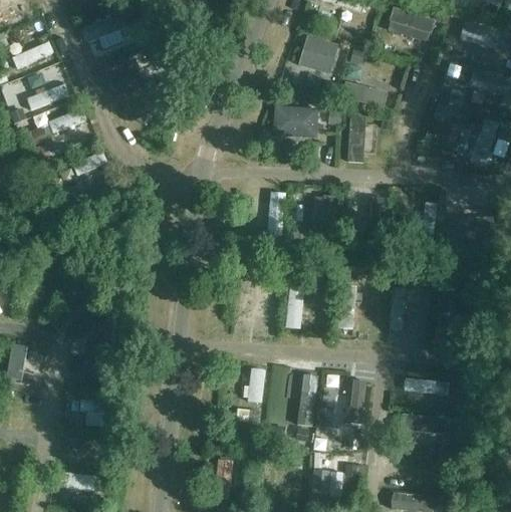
[(15,0),(0,6),(0,23),(32,10),(28,0),(15,0)]
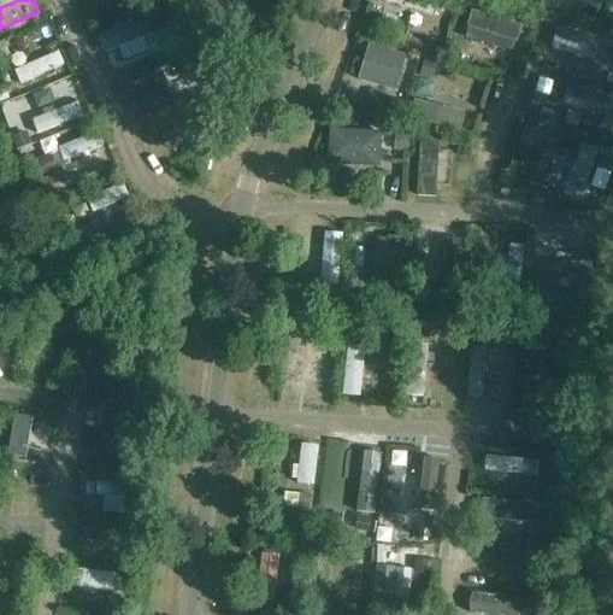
[(105,56),(147,53),(146,21),(104,23),(105,56)]
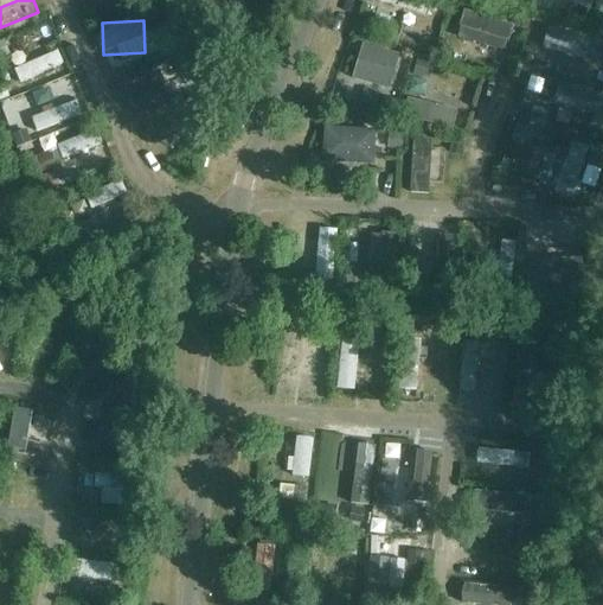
[(602,39),(545,25),(539,46),(598,59),(602,39)]
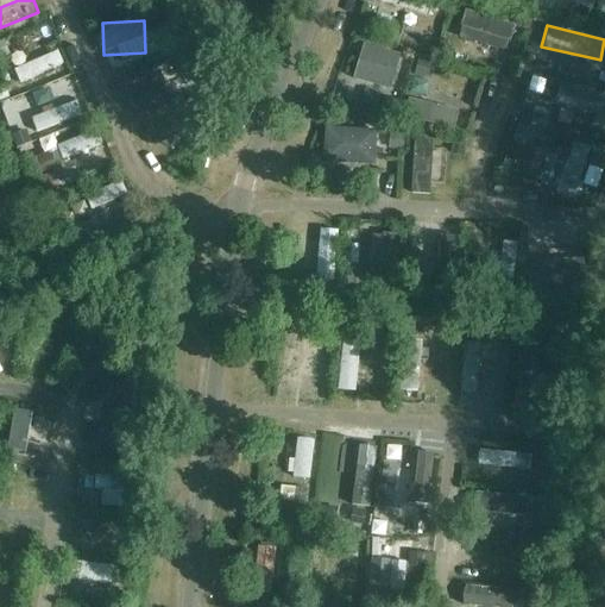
[(499,38),(495,67),(509,69),(515,41),(499,38)]
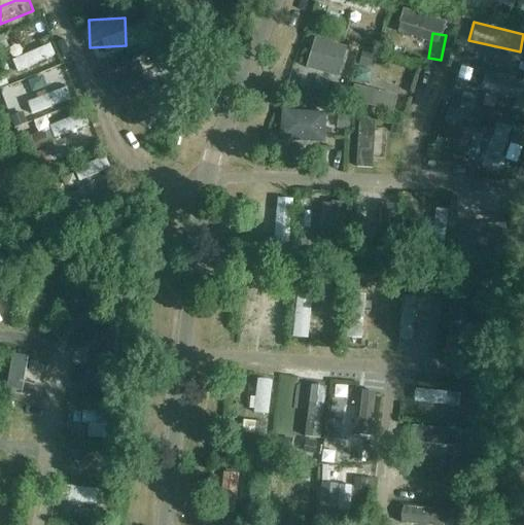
[(305,66),(337,76),(347,45),(314,35),(305,66)]
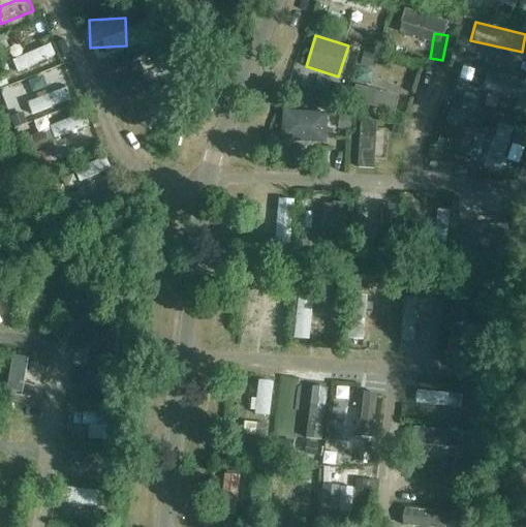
[(51,43),(12,55),(16,68),(55,57),(51,43)]
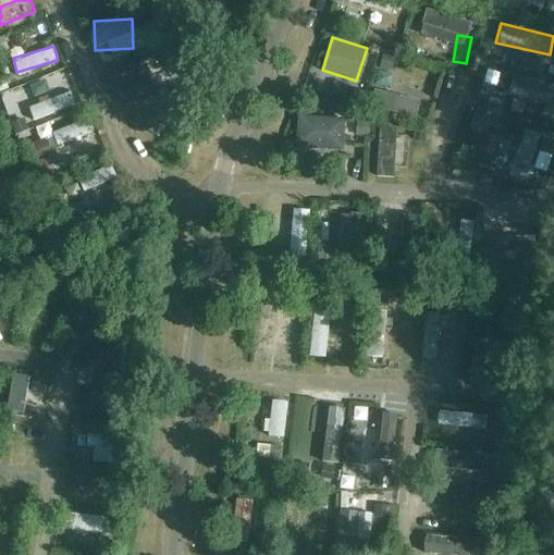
[(386,85),(394,58),(382,54),(374,82),(386,85)]
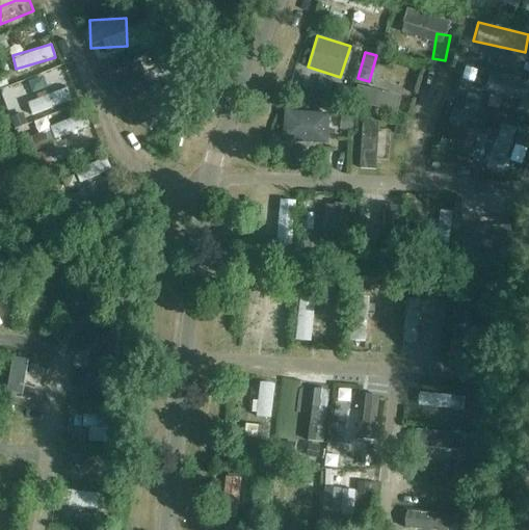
[(110,73),(122,102),(165,85),(154,55),(110,73)]
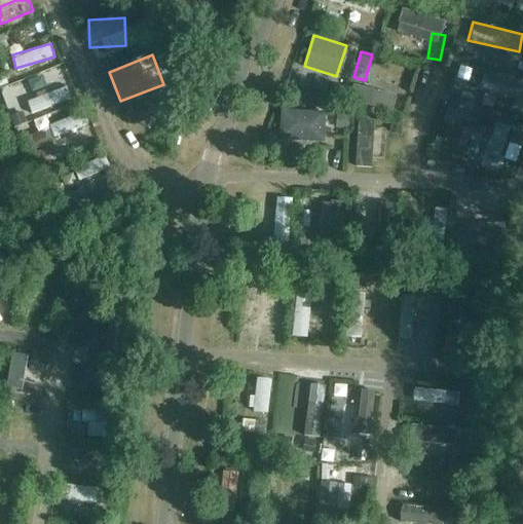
[(453,83),(474,87),(479,66),(457,62),(453,83)]
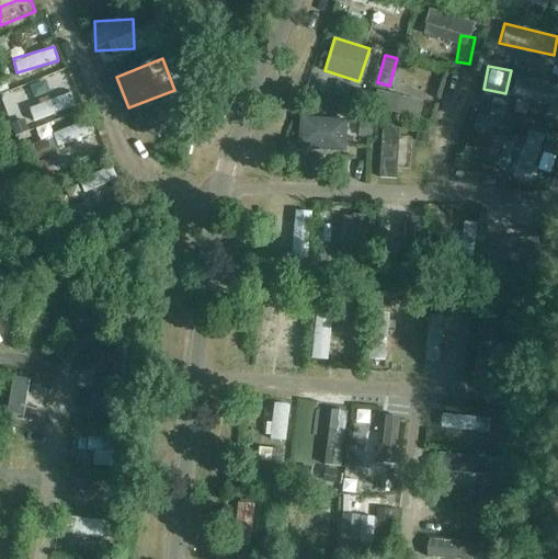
[(548,101),(551,84),(514,77),(511,93),(548,101)]
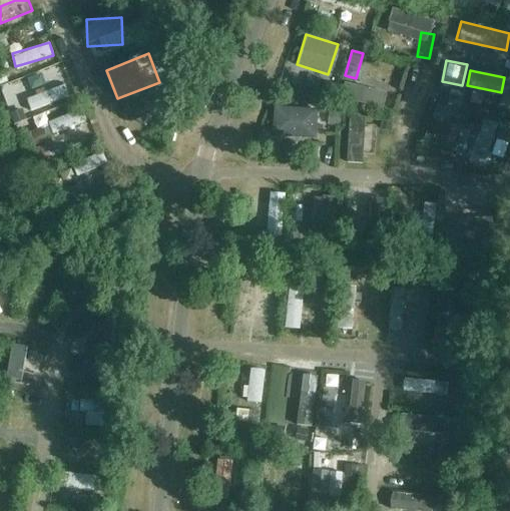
[(344,80),(341,97),(380,105),(383,88),(344,80)]
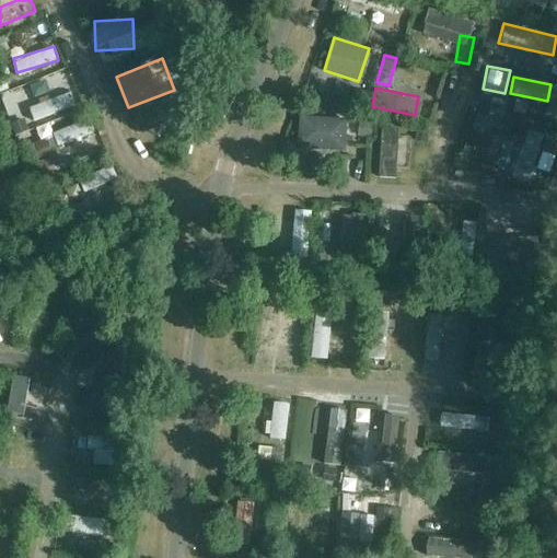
[(71,91),(21,108),(25,123),(76,105),(71,91)]
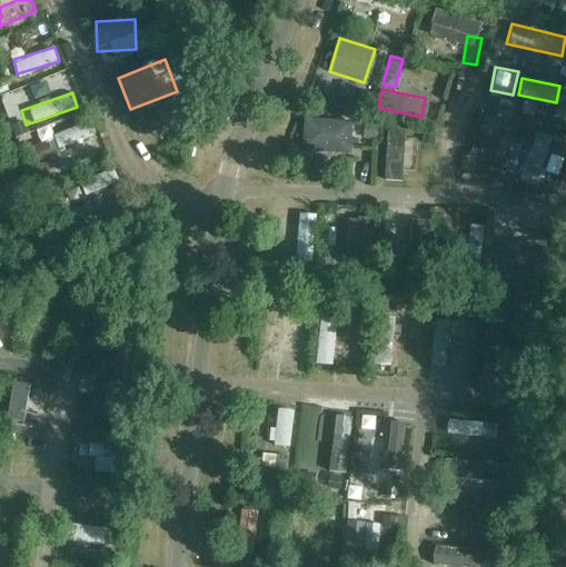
[(496,97),(495,110),(476,108),(473,133),(493,136),(495,113),(510,116),(512,99),(496,97)]
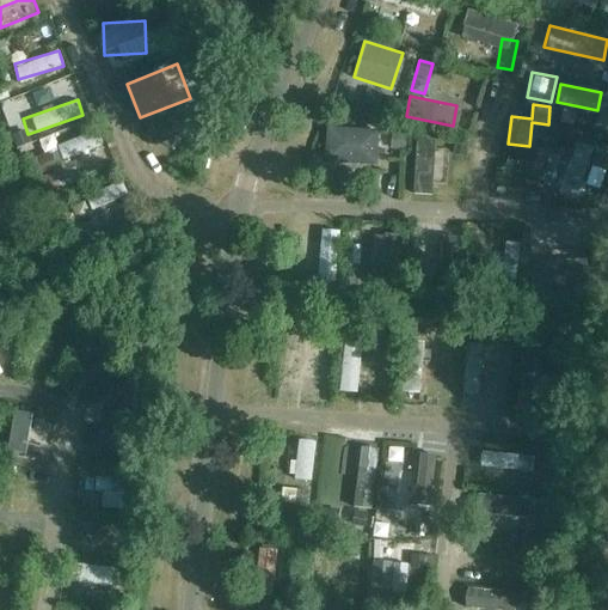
[(153,113),(159,136),(177,133),(171,108),(153,113)]
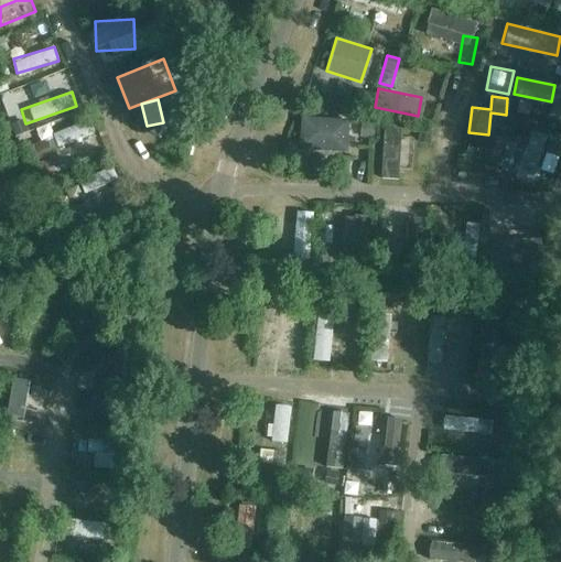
[(529,116),(532,101),(517,99),(515,114),(529,116)]
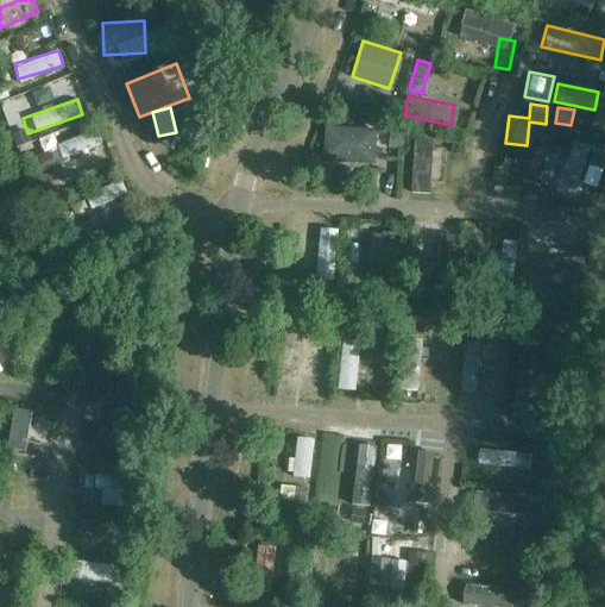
[(56,145),(63,160),(102,141),(95,126),(56,145)]
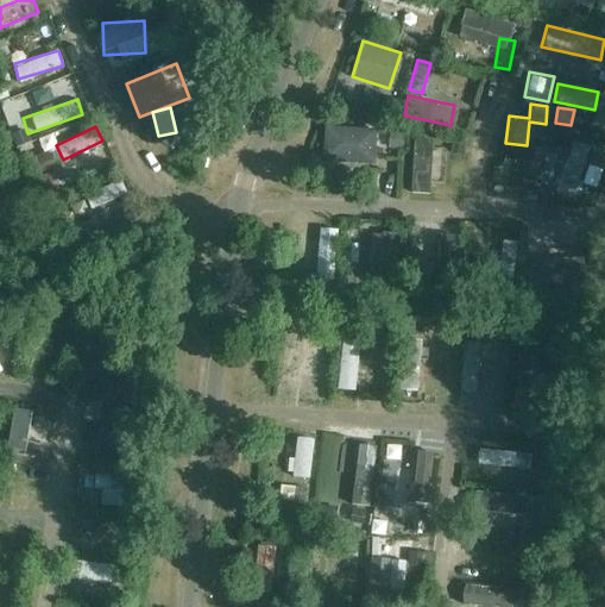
[(373,126),(325,127),(326,171),(389,171),(388,148),(375,148),(373,126)]
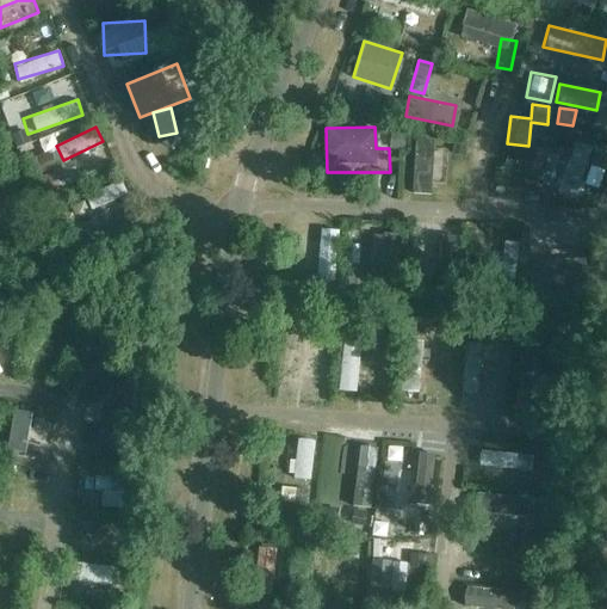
[(545,190),(581,195),(588,141),(552,136),(545,190)]
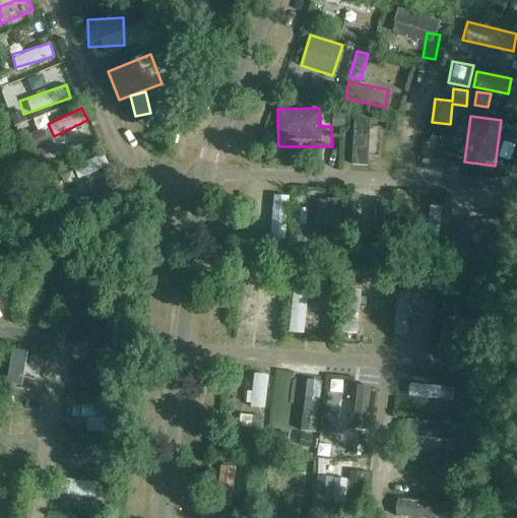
[(351,164),(371,165),(374,119),(356,117),(351,164)]
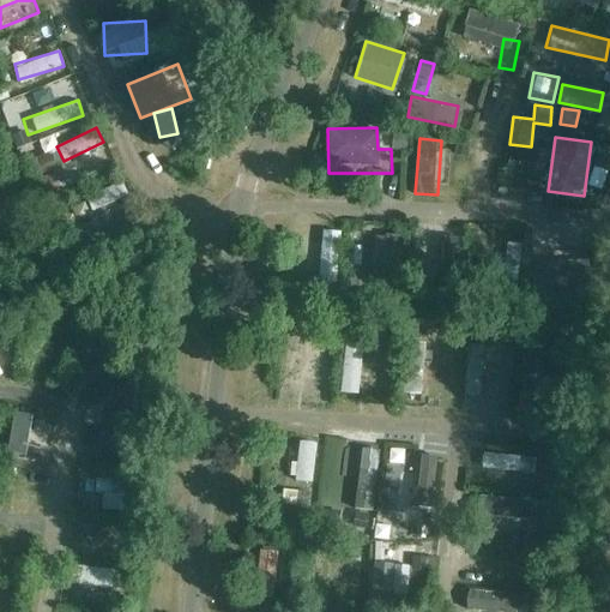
[(36,174),(56,167),(50,149),(30,157),(36,174)]
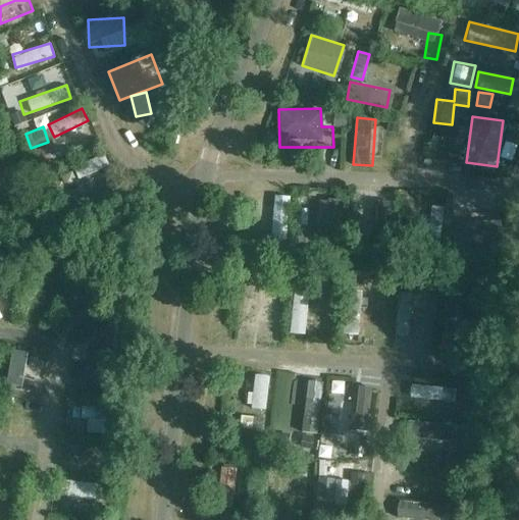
[(437,151),(435,136),(422,138),(424,153),(437,151)]
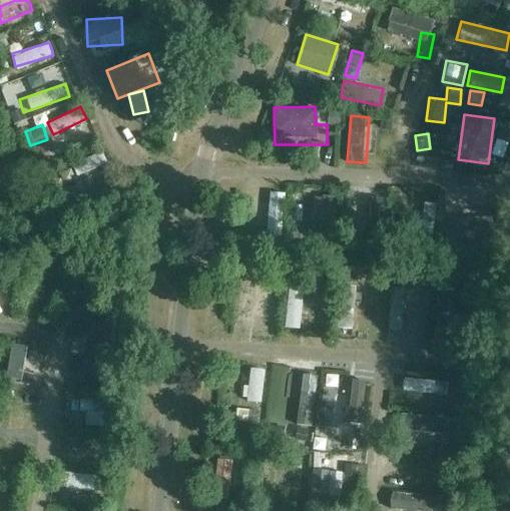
[(72,161),(75,174),(101,168),(98,155),(72,161)]
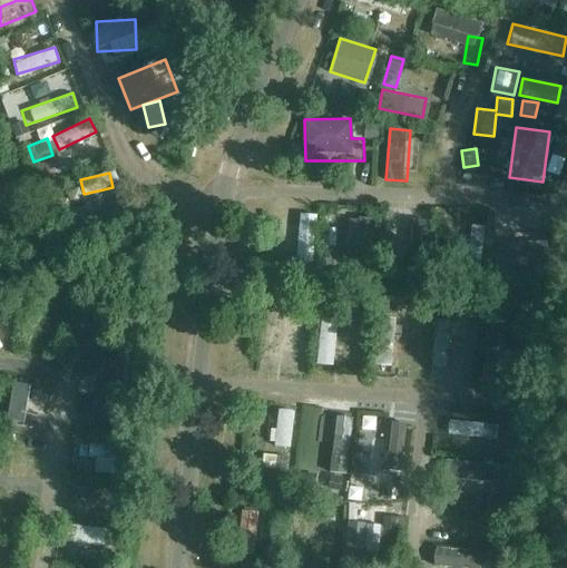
[(79,186),(60,192),(66,208),(85,202),(79,186)]
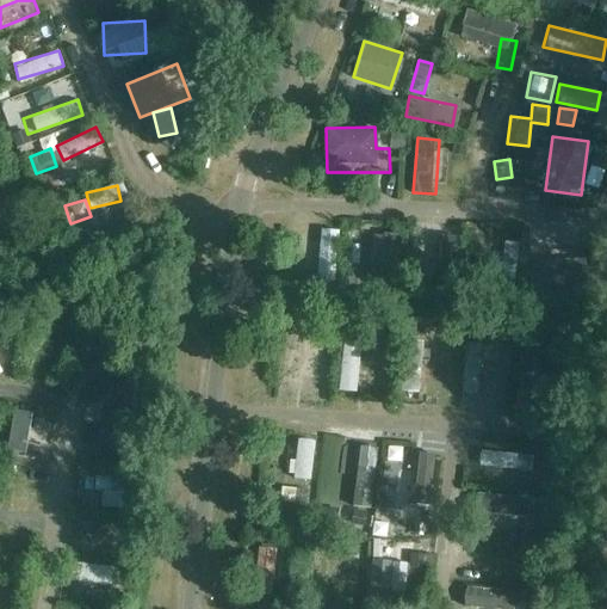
[(320,228),(316,275),(336,276),(339,229),(320,228)]
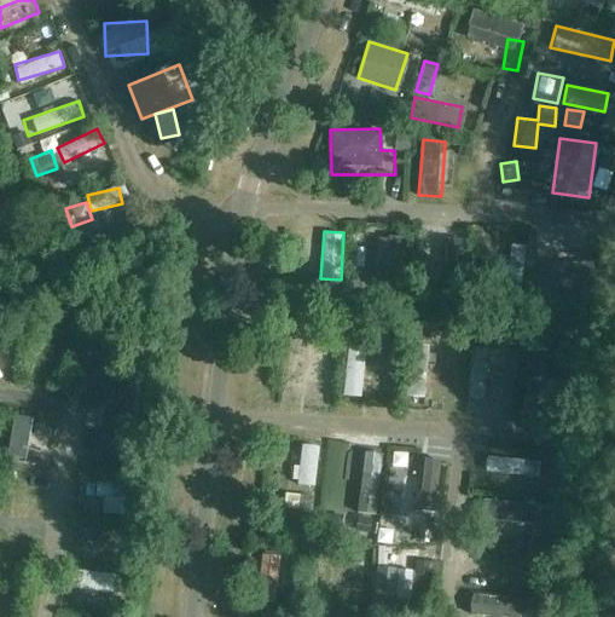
[(401,258),(402,238),(377,237),(376,255),(401,258)]
